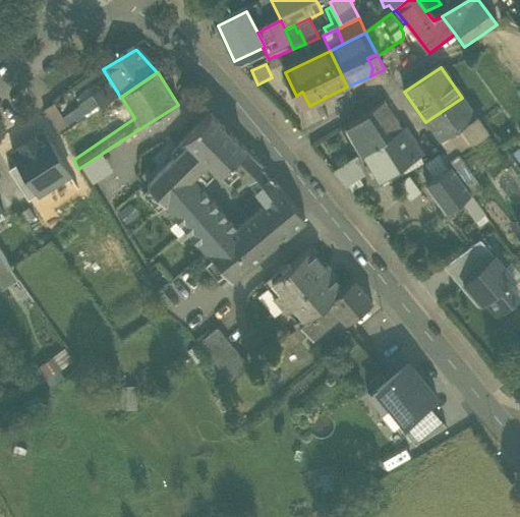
[(93,99),(101,110),(120,98),(117,92),(113,94),(110,88),(93,99)]
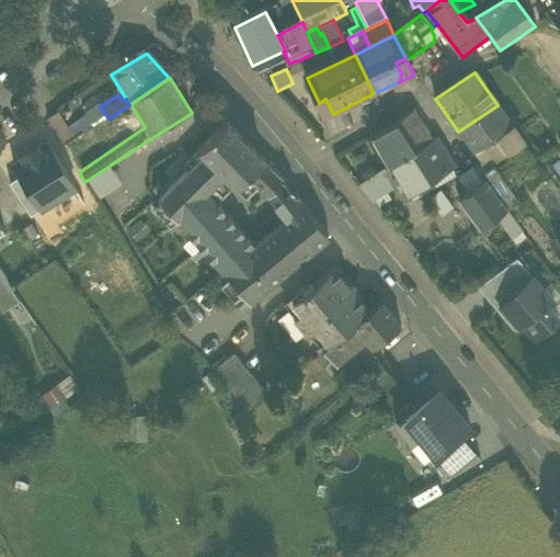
[(326,117),(333,114),(326,99),(319,103),(326,117)]
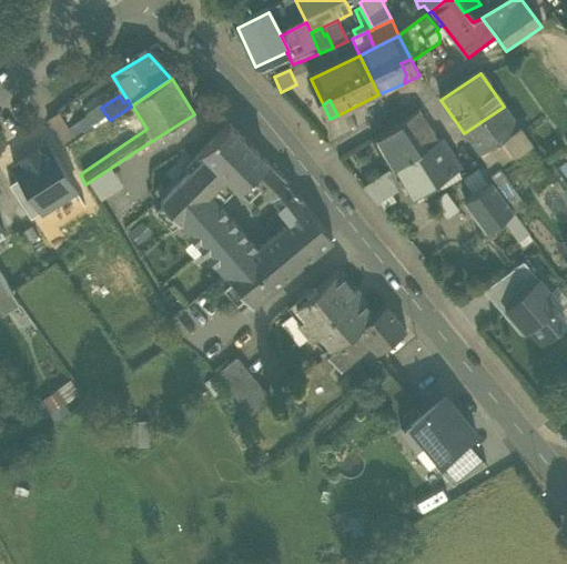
[(518,129),(504,107),(464,133),(479,157),(503,140),(518,129)]
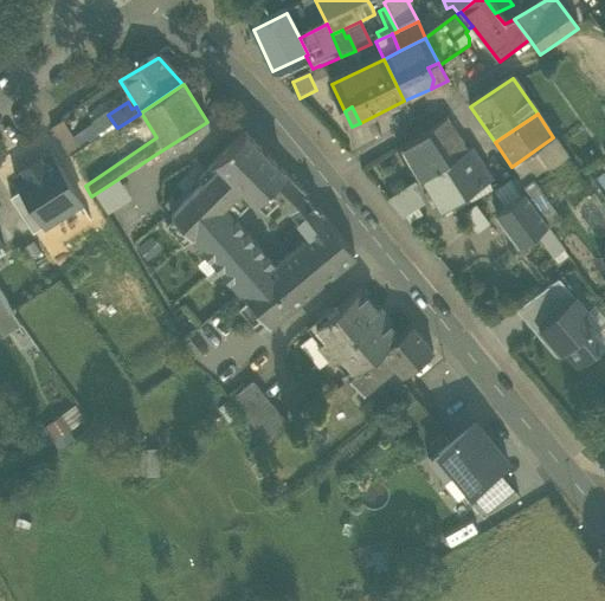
[(429,134),(450,166),(469,155),(456,135),(448,122),(429,134)]
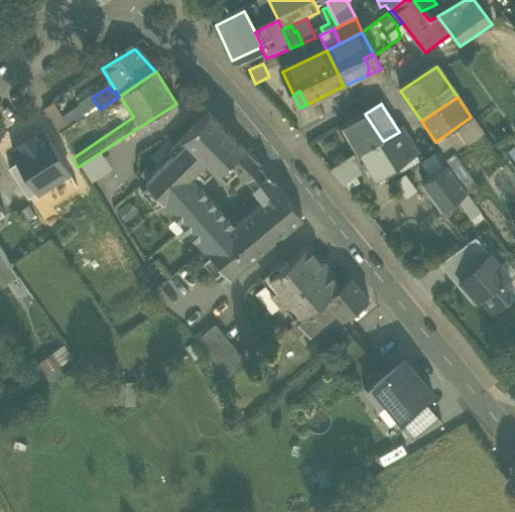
[(44,113),(58,137),(69,130),(53,106),(44,113)]
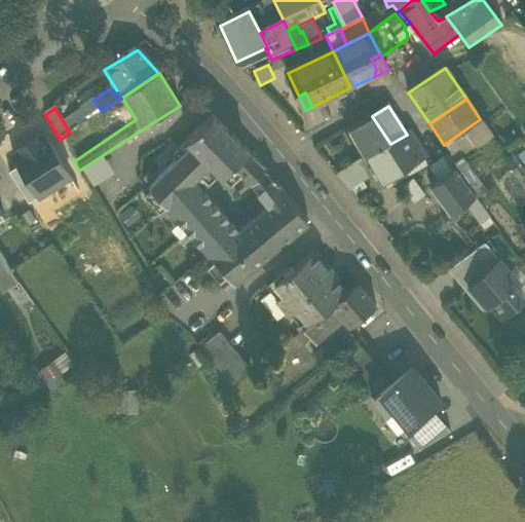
[(407,135),(390,144),(372,116),(350,129),(350,131),(345,134),(354,149),(360,146),(363,151),(367,158),(369,157),(384,183),(423,159),(426,158),(410,133),(407,135)]
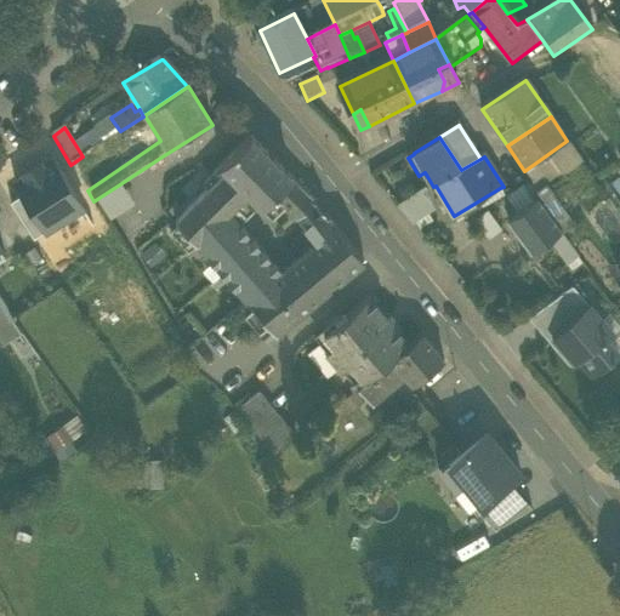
[(262,209),(274,197),(291,181),(293,180),(251,138),(222,167),(261,206),(262,209)]
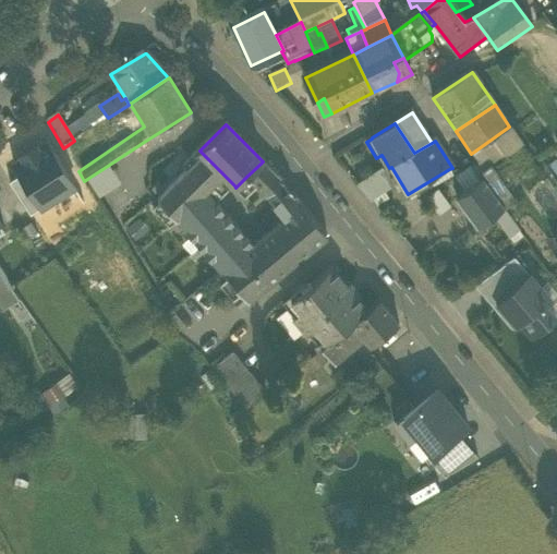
[(494,137),(506,156),(522,145),(509,128),(510,127),(509,127),(494,137)]
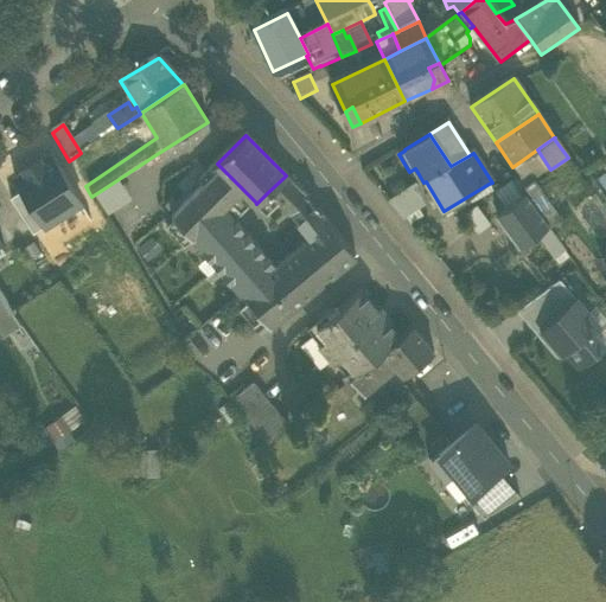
[(69,161),(80,178),(101,164),(90,147),(81,153),(69,161)]
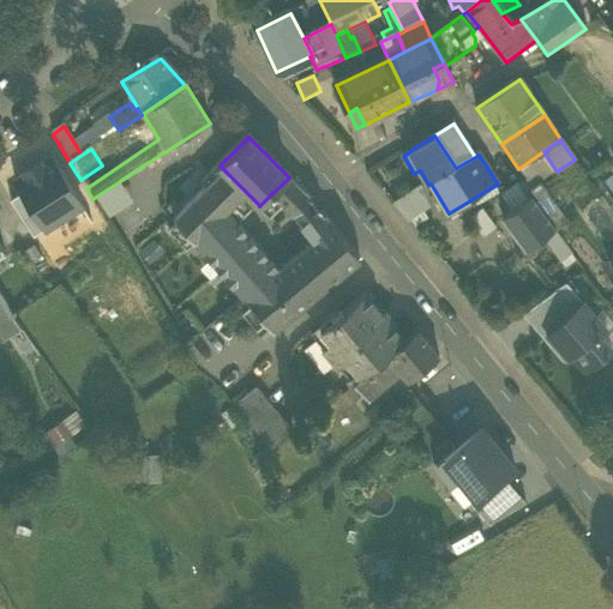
[(557,172),(544,151),(518,169),(527,182),(536,175),(541,182),(557,172)]
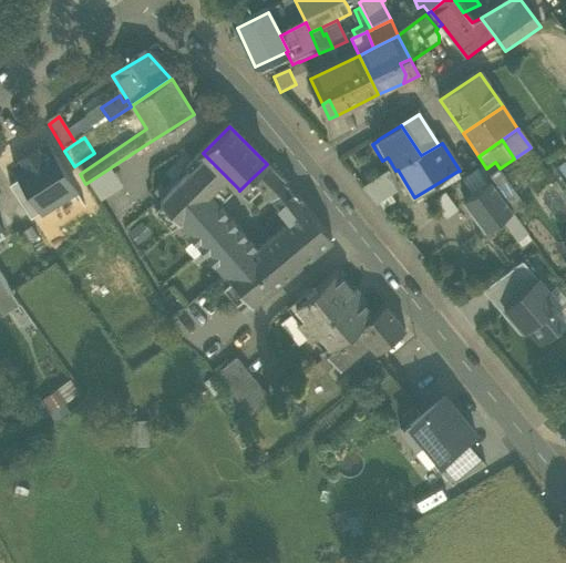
[(21,181),(42,214),(76,193),(48,149),(39,154),(37,151),(22,161),(23,163),(14,170),(21,181)]
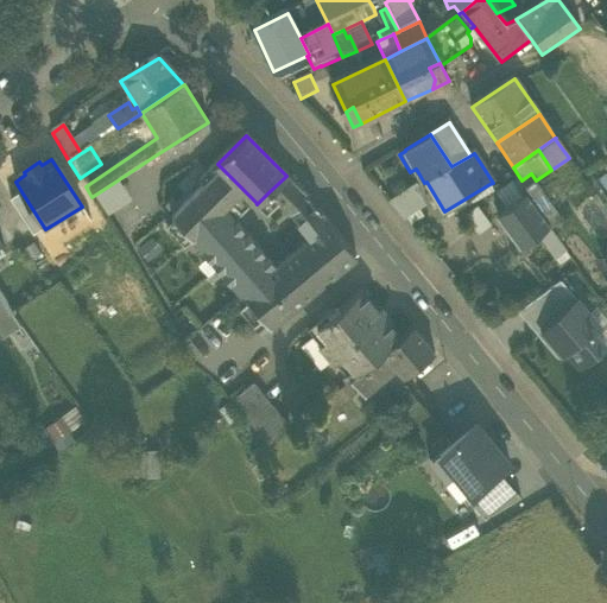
[(217,164),(202,179),(208,185),(182,210),(172,219),(175,222),(193,241),(241,297),(277,268),(235,221),(255,202),(217,164)]
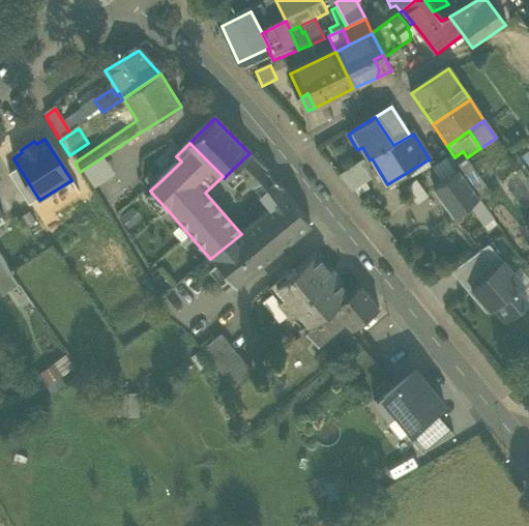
[(152,177),(158,183),(181,162),(176,156),(171,151),(148,173),(152,177)]
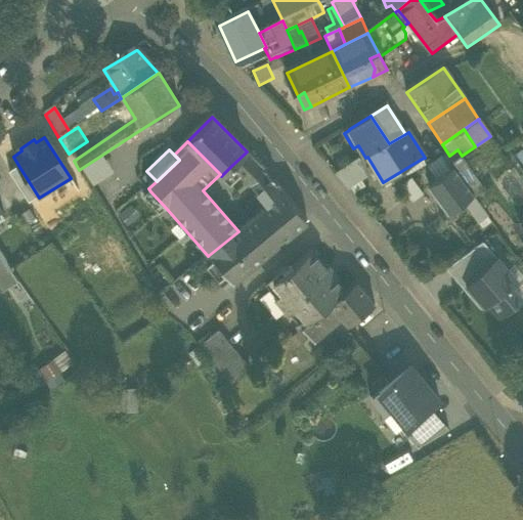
[(453,169),(458,174),(467,167),(467,168),(469,167),(462,156),(458,149),(449,156),(445,159),(443,160),(451,170),(453,169)]
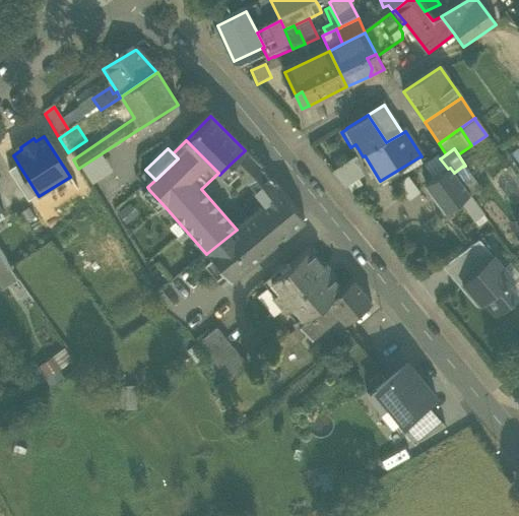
[(263,171),(244,151),(230,165),(248,184),(263,171)]
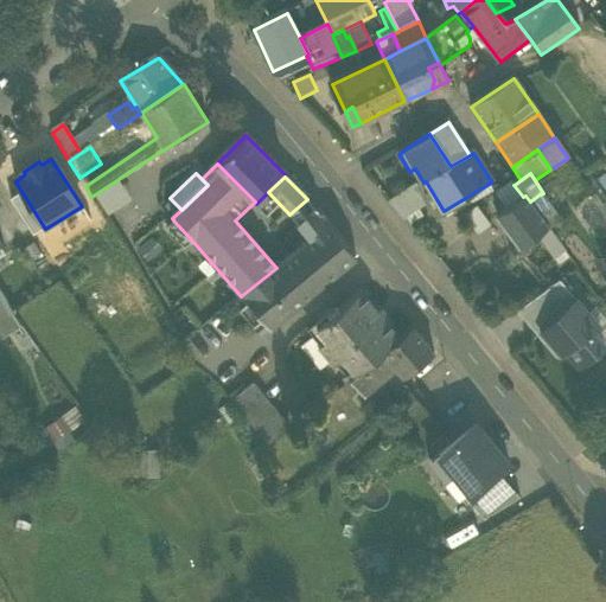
[(128,202),(115,181),(91,197),(104,218),(128,202)]
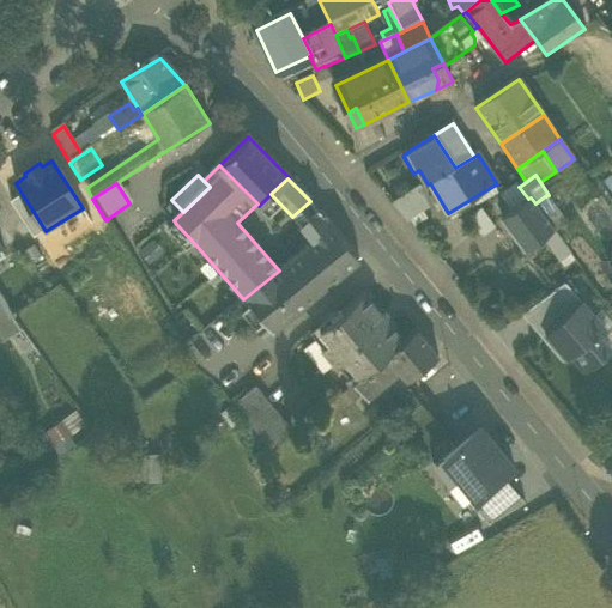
[(528,199),(519,187),(516,184),(501,195),(513,212),(528,199)]
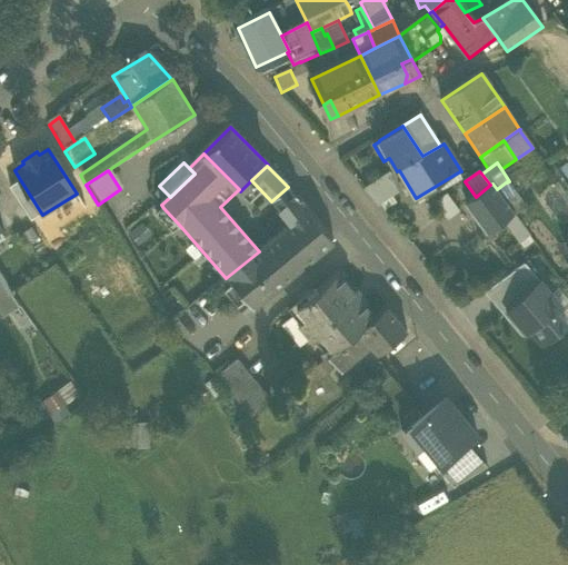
[(458,172),(416,198),(420,206),(462,181),(458,172)]
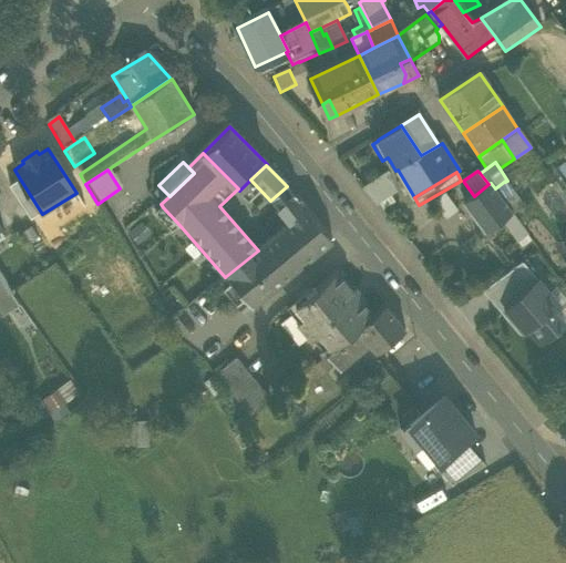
[(42,214),(21,181),(10,188),(31,222),(42,214)]
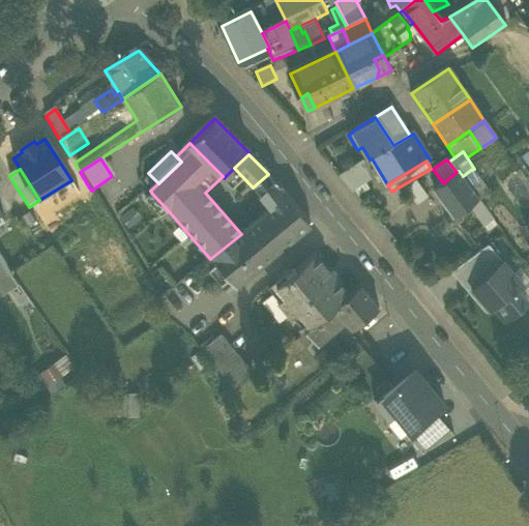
[(489,192),(472,170),(472,169),(463,176),(478,198),(489,192)]
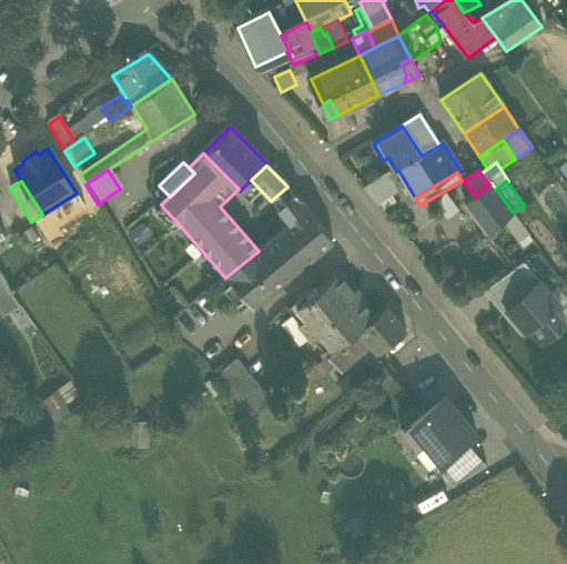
[(465,203),(487,234),(503,222),(514,213),(513,212),(496,189),(492,183),(489,184),(475,197),(465,203)]
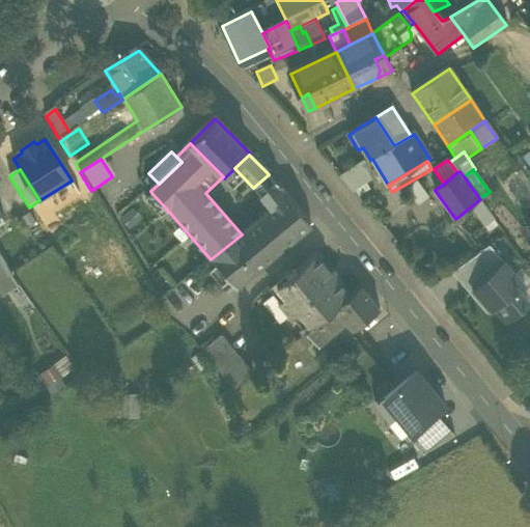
[(287,197),(269,174),(253,188),(271,211),(287,197)]
